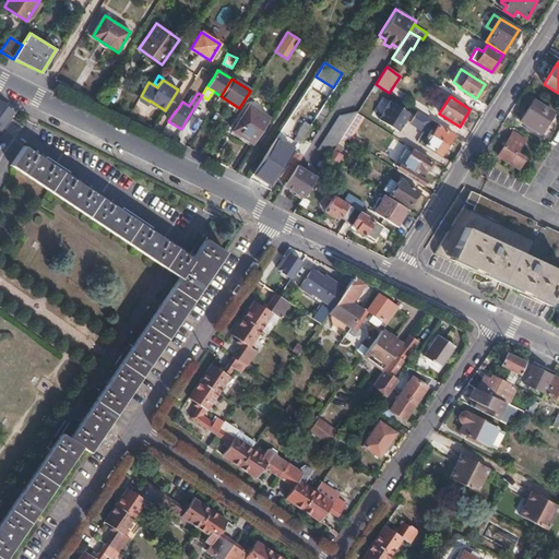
[(534,100),(521,120),(542,133),(554,114),(534,100)]
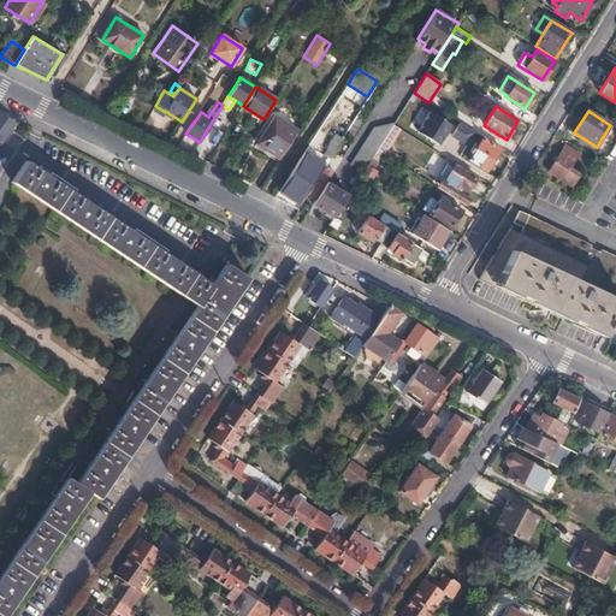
[(15,123),(0,112),(0,142),(1,142),(15,123)]
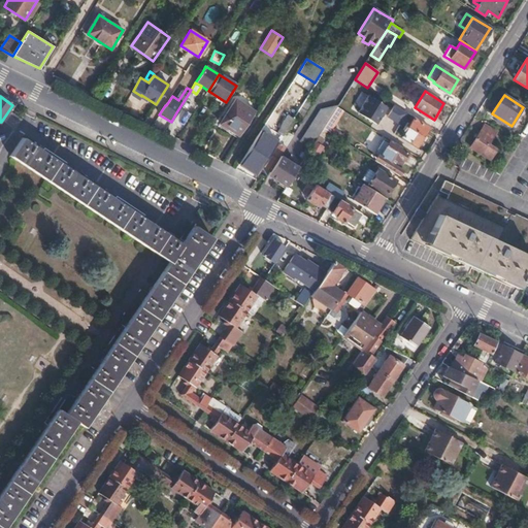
[(358,112),(376,124),(387,107),(368,96),(358,112)]
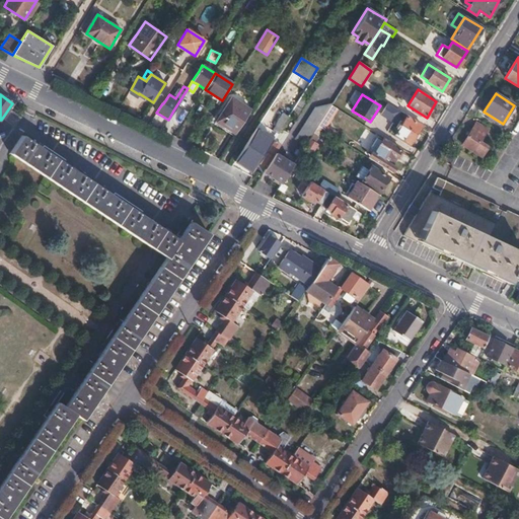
[(307,99),(302,96),(290,115),(295,118),(307,99)]
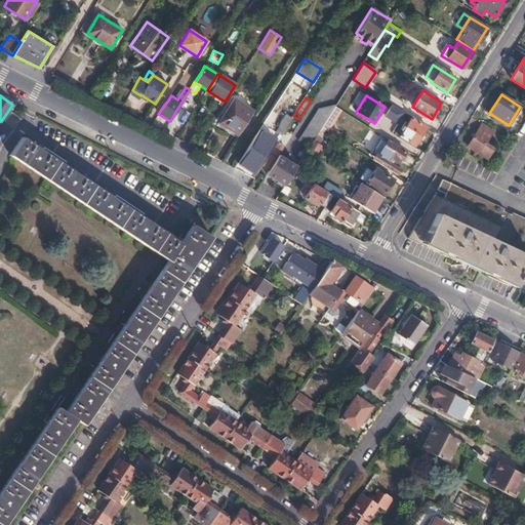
[(228,125),(240,133),(253,111),(235,98),(218,123),(227,128),(228,125)]
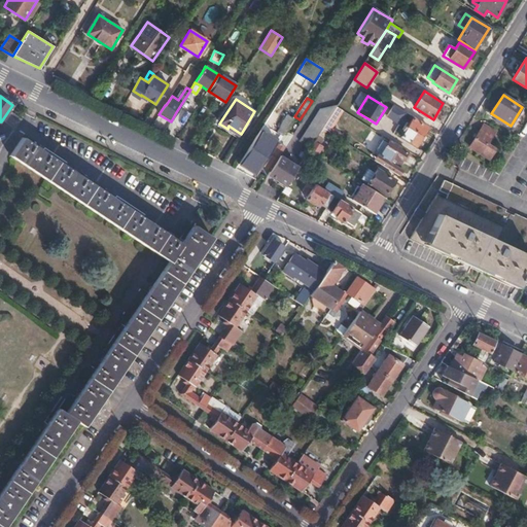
[(303,136),(321,132),(323,129),(337,107),(341,101),(322,105),(303,136)]
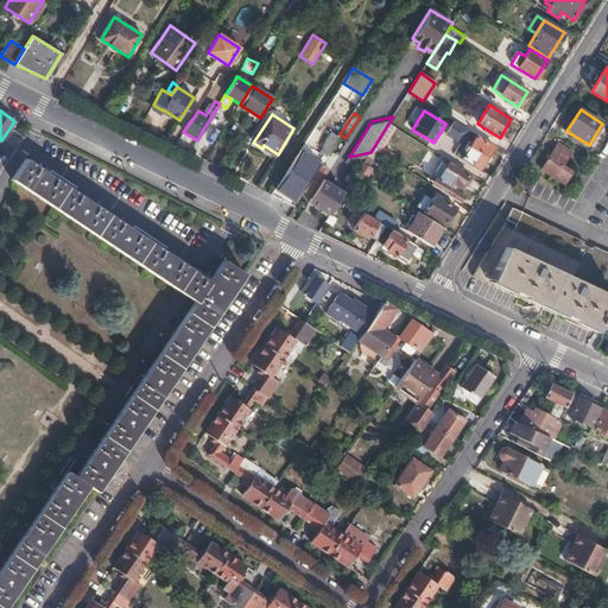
[(445,134),(461,143),(469,130),(455,120),(445,134)]
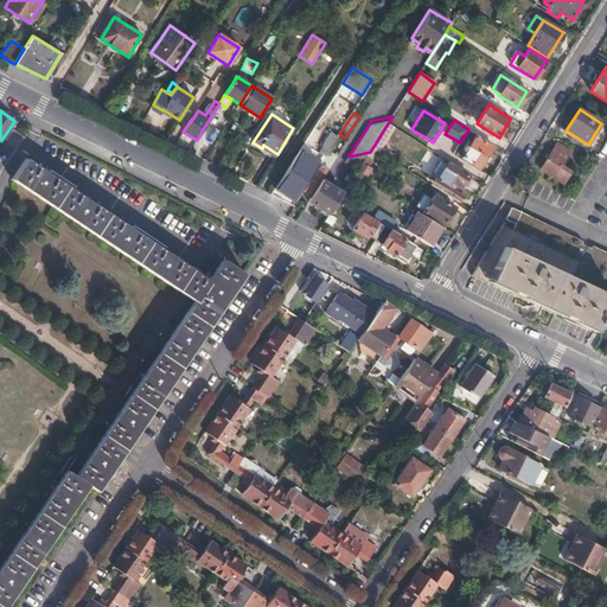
[(372,148),(376,151),(378,152),(395,127),(388,123),(372,148)]
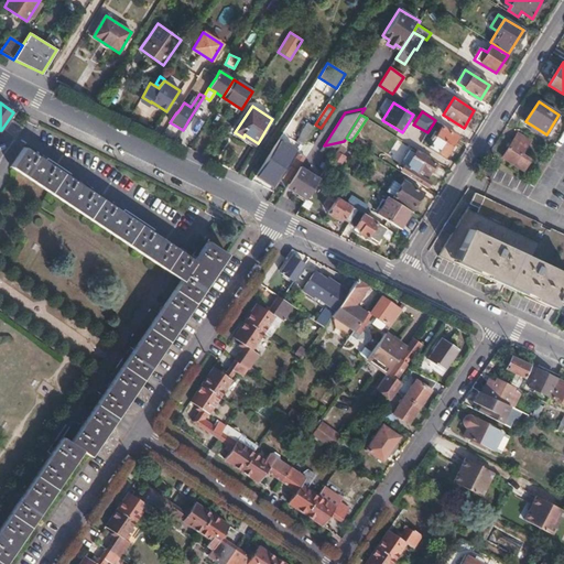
[(22,128),(12,120),(6,129),(15,137),(22,128)]
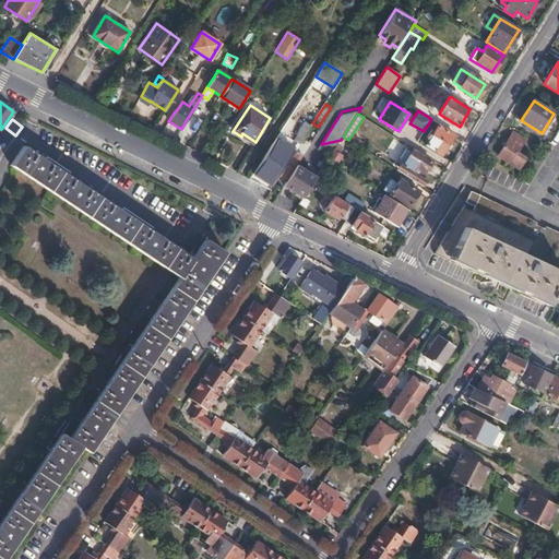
[(294,141),(299,144),(302,139),(311,126),(305,121),(296,134),(298,135),(294,141)]
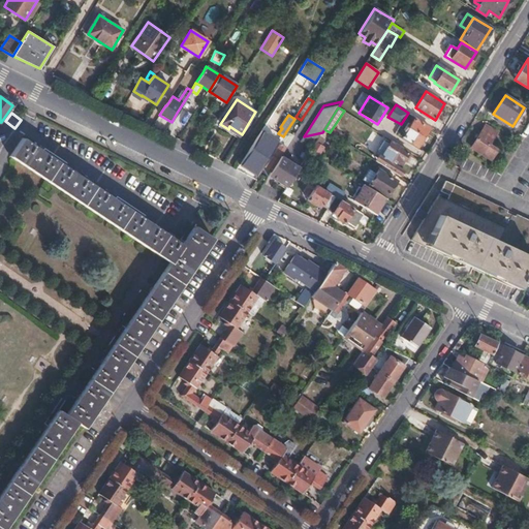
[(414,119),(403,136),(418,146),(429,128),(414,119)]
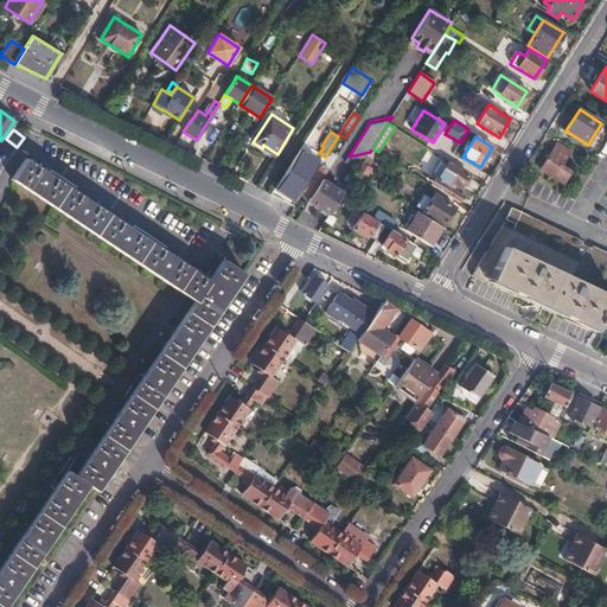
[(557,144),(542,168),(563,183),(570,172),(560,166),(569,151),(557,144)]
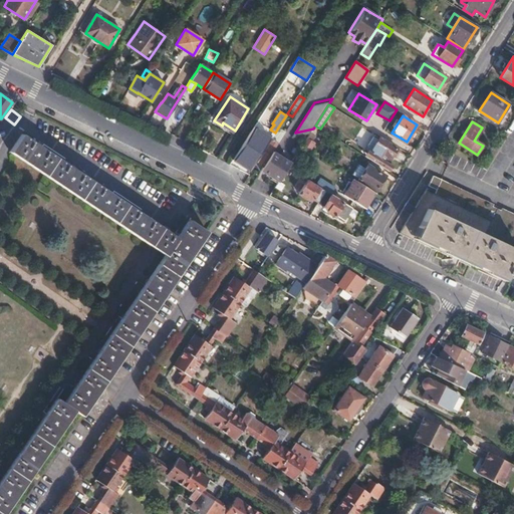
[(313,129),(301,147),(309,152),(315,143),(312,141),(315,136),(314,135),(318,127),(315,125),(313,129)]
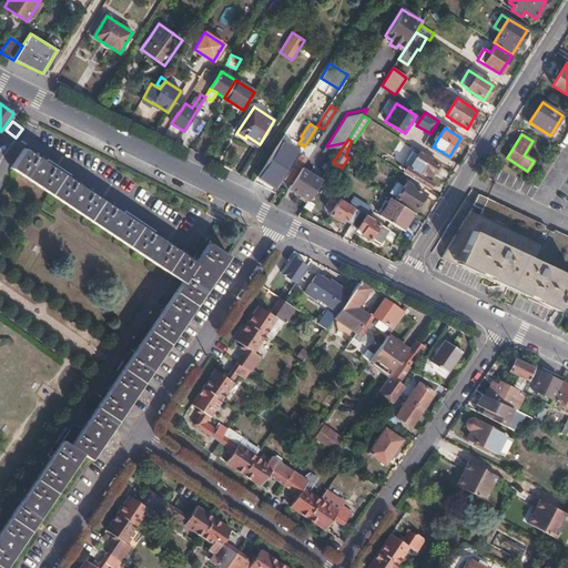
[(304,146),(283,180),(291,185),(304,163),(315,146),(307,141),(304,146)]
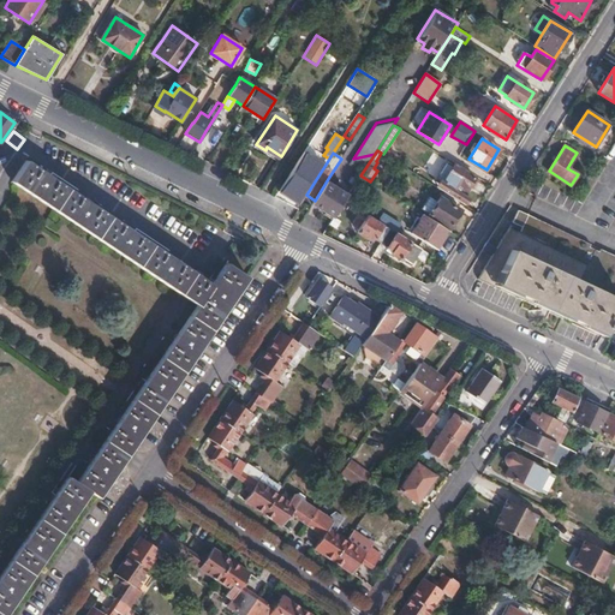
[(303,154),(278,192),(296,204),(321,166),(303,154)]
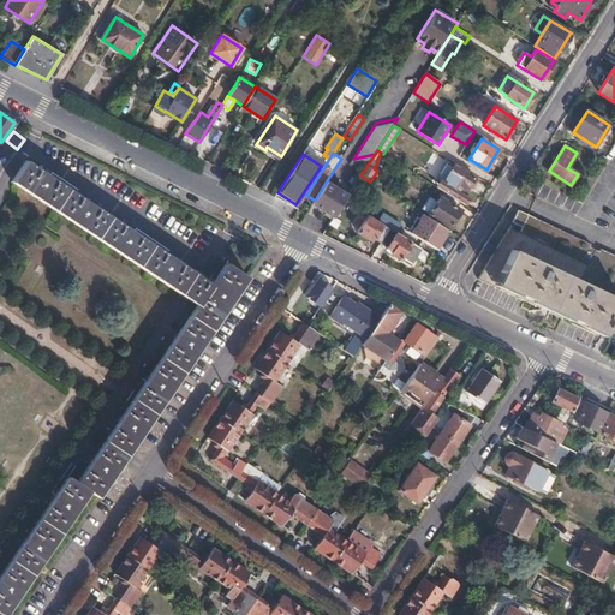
[(197,305),(123,416),(143,429),(168,393),(181,375),(207,338),(219,318),(246,278),(226,263),(221,269),(215,280),(212,284),(199,275),(193,272),(145,240),(76,193),(25,160),(12,181),(21,186),(82,227),(153,275),(180,293),(186,298),(197,305)]
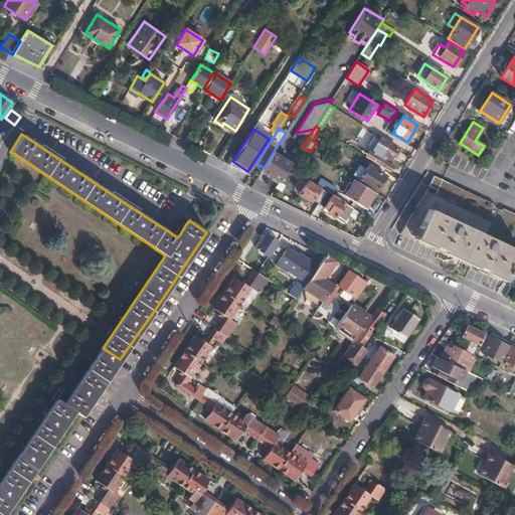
[(370,155),(368,159),(389,172),(393,166),(388,163),(393,155),(396,157),(399,151),(374,136),(365,151),(367,153),(370,155)]
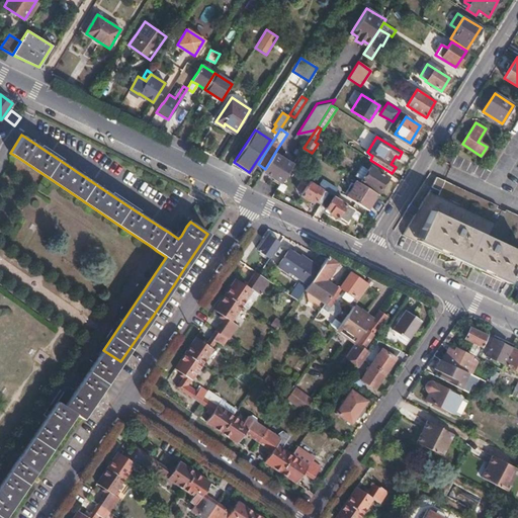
[(265,169),(262,173),(268,177),(282,153),(277,149),(265,169)]
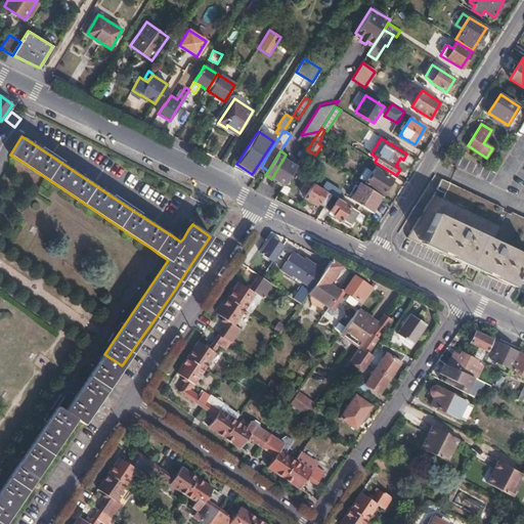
[(281,185),(284,186),(293,171),(299,163),(286,155),(271,179),(276,182),(275,183),(280,186),(281,185)]
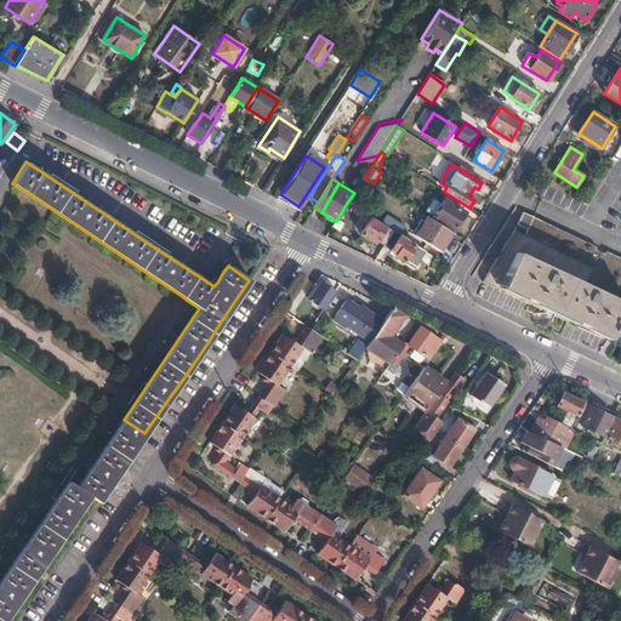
[(309,197),(306,203),(314,208),(318,203),(309,197)]
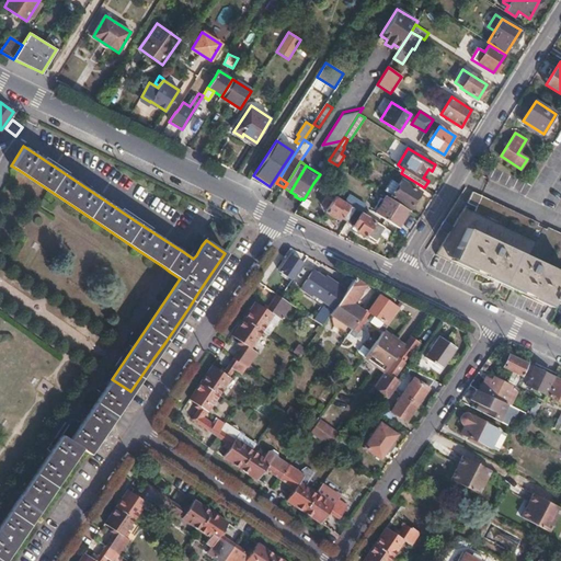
[(401,181),(391,196),(410,208),(420,193),(401,181)]
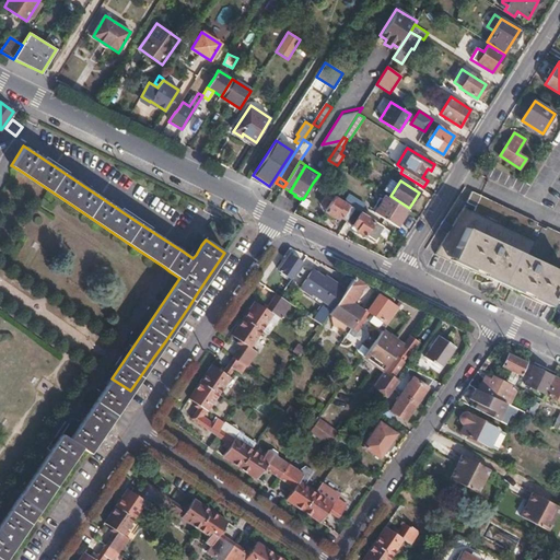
[(466,202),(475,206),(479,195),(477,194),(471,191),(466,202)]
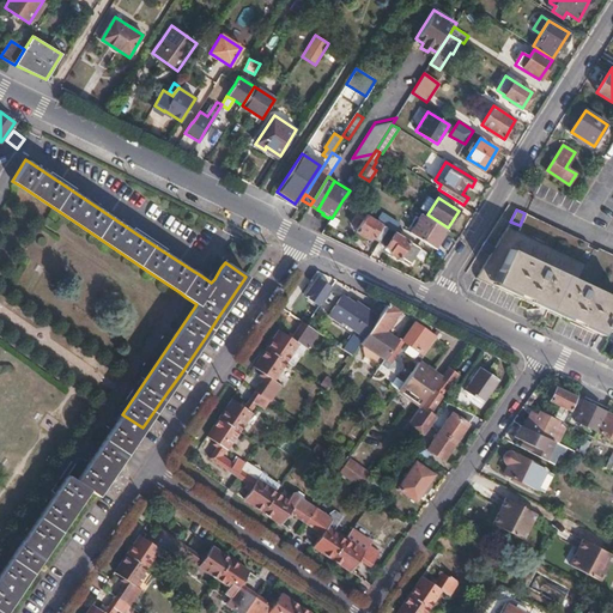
[(563,314),(601,332),(604,326),(612,310),(612,254),(598,247),(596,249),(588,246),(589,243),(558,229),(525,213),(520,225),(516,231),(508,228),(493,249),(477,278),(516,297),(560,317),(563,314)]
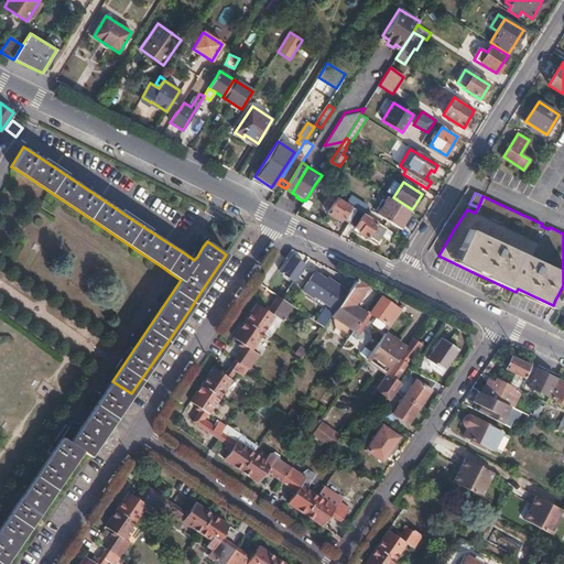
[(344,219),(349,223),(357,210),(337,197),(327,213),(336,218),(337,216),(344,220),(344,219)]
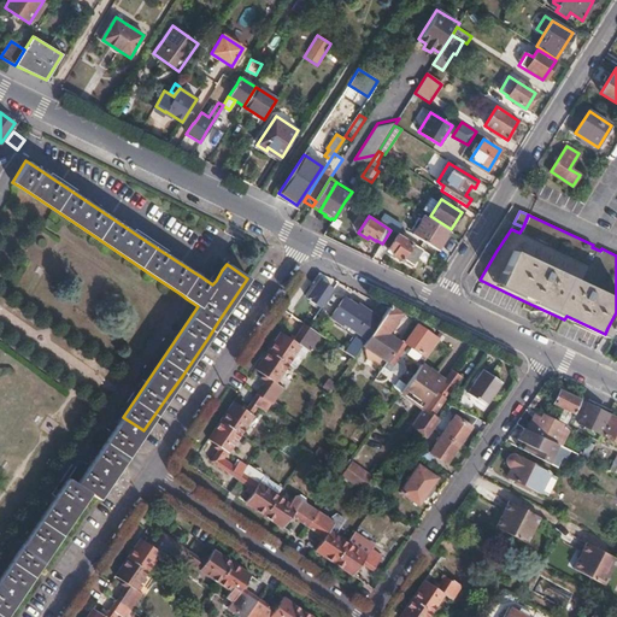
[(438,251),(450,231),(423,216),(412,234),(438,251)]
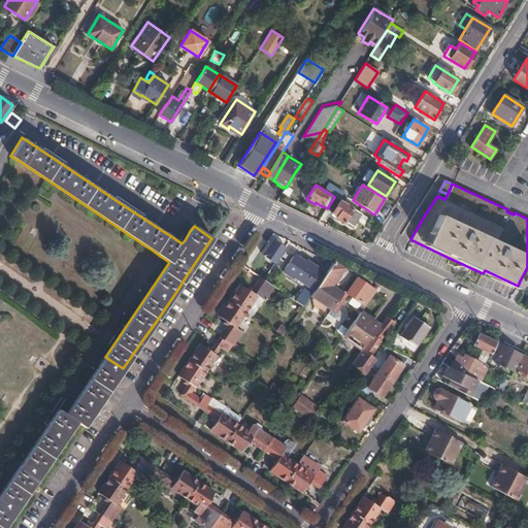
[(334,197),(327,208),(332,211),(332,213),(336,216),(335,219),(342,223),(344,221),(353,226),(361,213),(334,197)]
